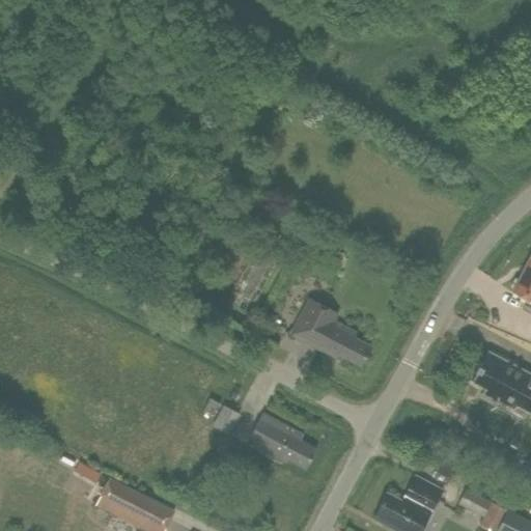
[(273,267),(280,254),(245,234),(238,248),(273,267)]
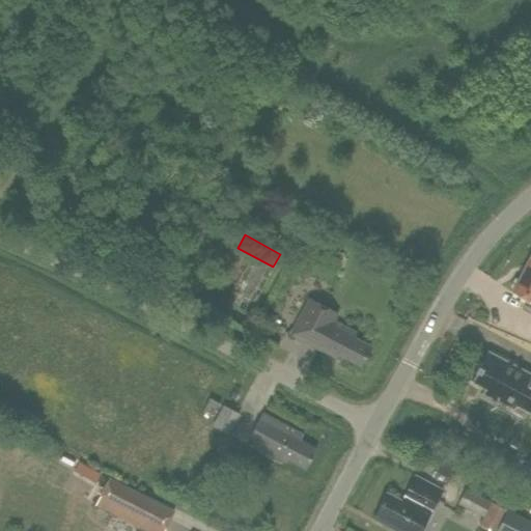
[(530,254),(511,291),(530,301),(530,254)]
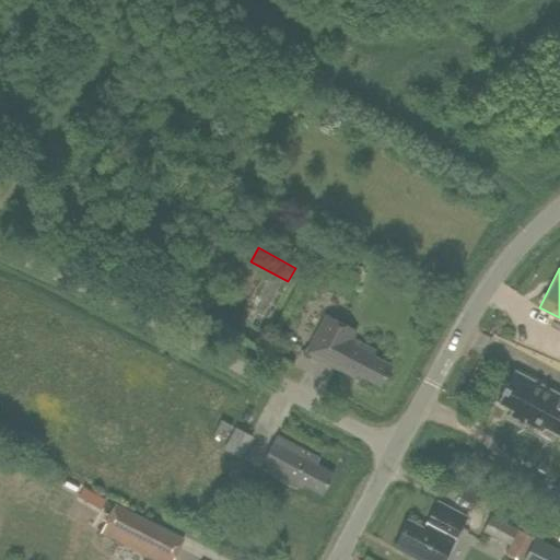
[(375,350),(350,338),(354,329),(325,314),(305,352),(354,378),(357,374),(380,386),(391,364),(372,356),(375,350)]
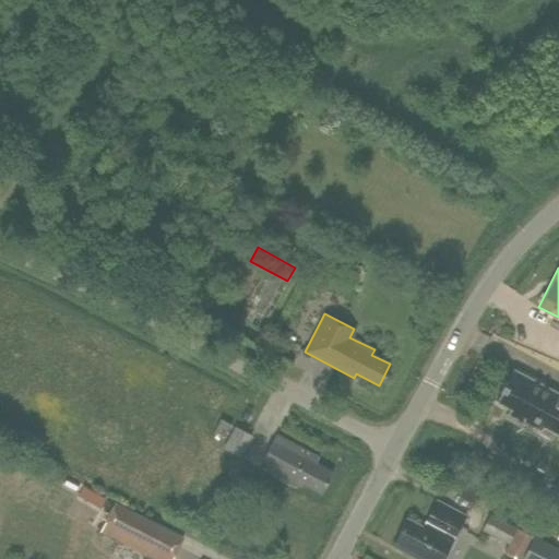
[(507,413),(540,430),(539,431),(539,432),(539,435),(539,436),(540,437),(540,439),(543,441),(545,442),(547,443),(548,443),(549,443),(551,442),(552,442),(554,441),(556,440),(558,432),(558,394),(512,369),(496,401),(510,407),(507,413)]
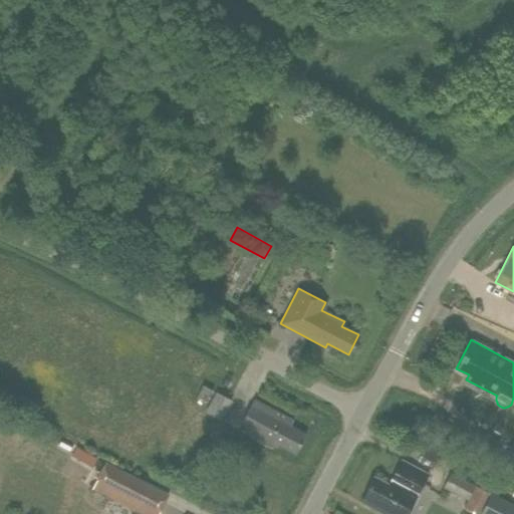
[(203,384),(197,397),(207,402),(213,391),(203,384)]
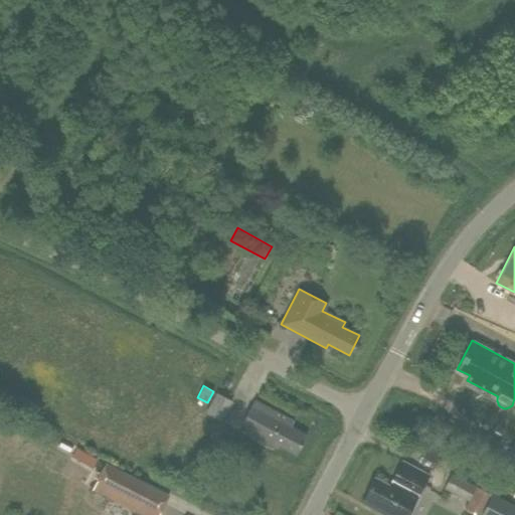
[(216,393),(206,413),(221,421),(231,400),(216,393)]
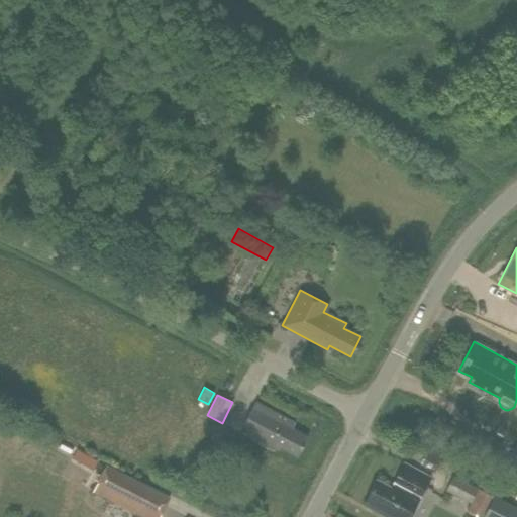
[(255,402),(240,430),(275,448),(276,445),(297,456),(308,437),(291,428),(295,422),(255,402)]
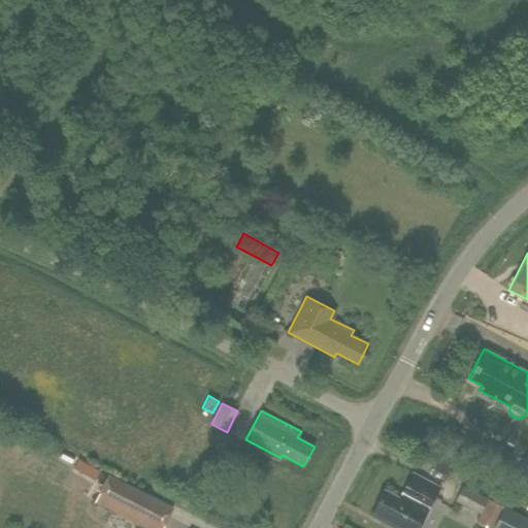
[(397,527),(416,527),(439,486),(413,472),(399,497),(385,489),(370,516),(392,527),(392,525),(397,527)]
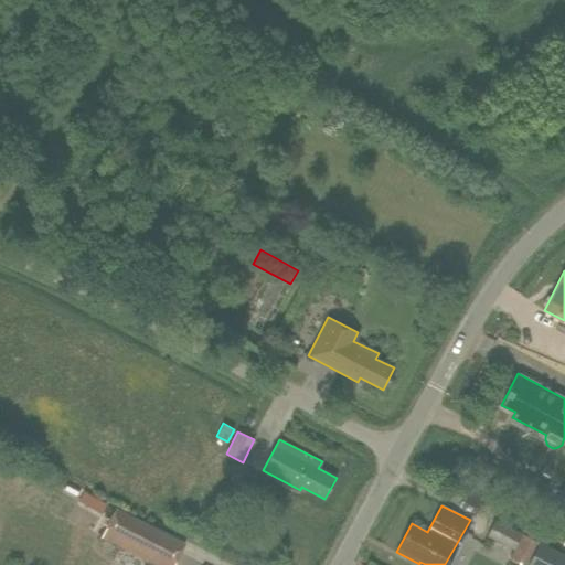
[(99,539),(152,564),(174,564),(185,542),(116,507),(99,539)]
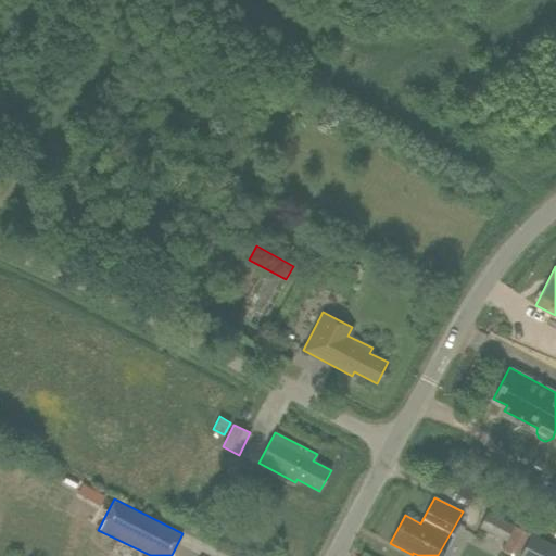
[(531,533),(513,525),(514,523),(488,510),(479,527),(498,539),(502,533),(507,536),(501,547),(515,555),(555,555),(555,546),(531,534),(531,533)]
